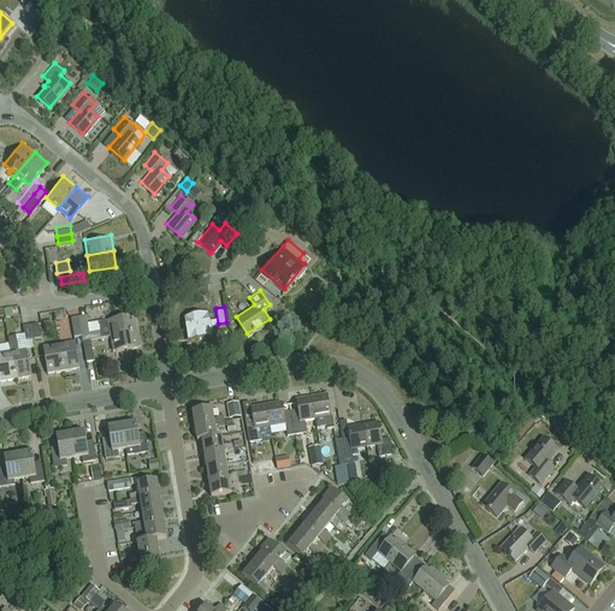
[(212,333),(208,309),(184,313),(188,337),(212,333)]
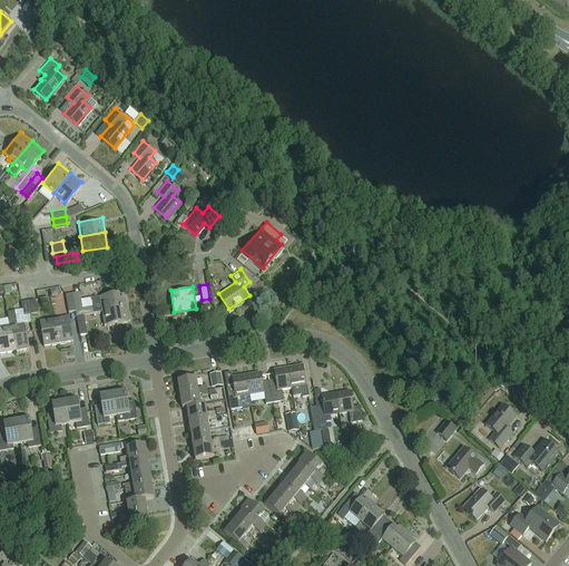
[(91,302),(81,304),(79,290),(72,291),(75,309),(76,313),(101,309),(101,308),(127,304),(125,290),(90,295),(91,302)]
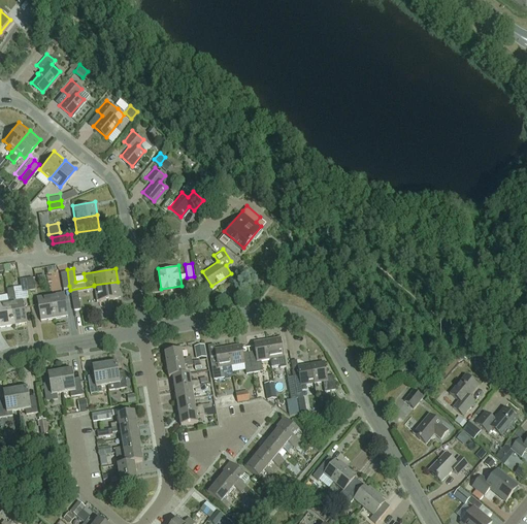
[(69,286),(67,269),(60,270),(62,287),(69,286)]
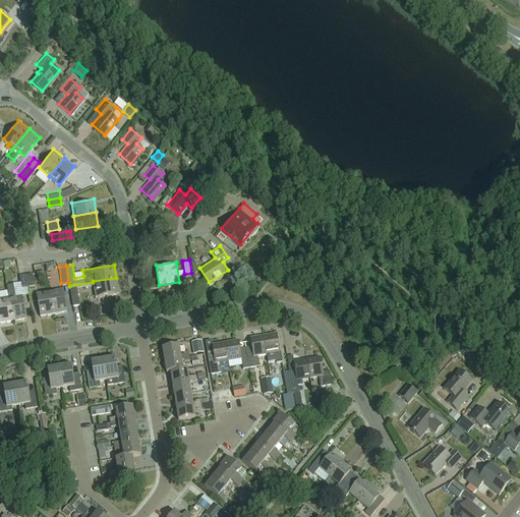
[(24,272),(26,284),(34,282),(32,270),(24,272)]
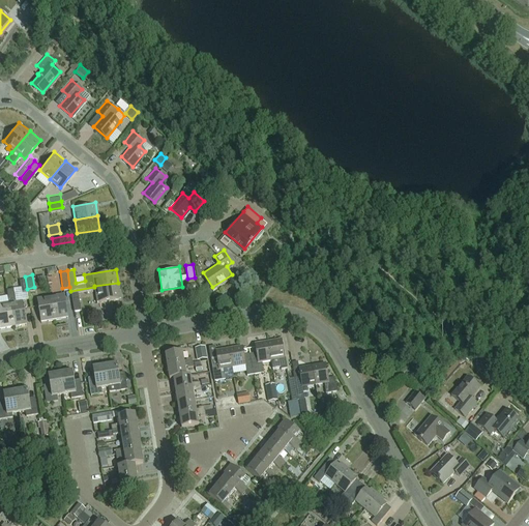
[(120,296),(118,283),(94,286),(94,287),(96,300),(120,296)]
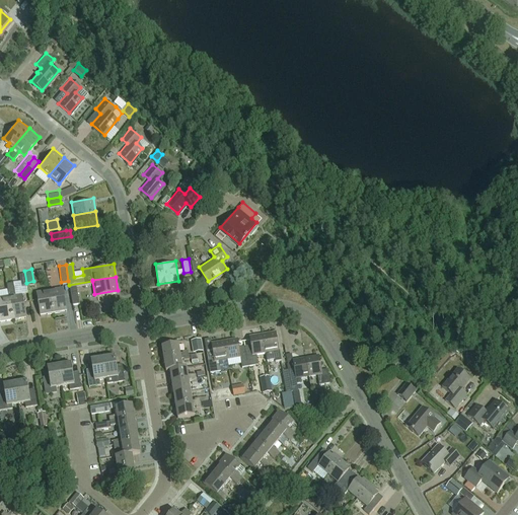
[(11,317),(24,314),(20,291),(14,292),(12,280),(5,281),(7,294),(11,317)]
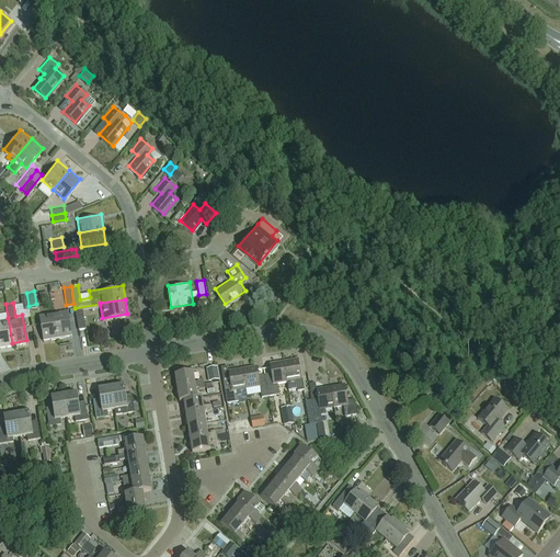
[(56,336),(71,332),(67,308),(58,309),(58,306),(52,307),(52,310),(56,336)]
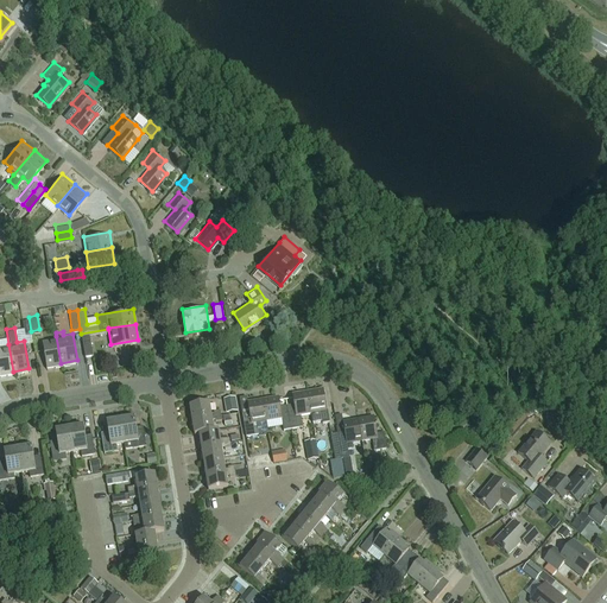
[(45,366),(61,363),(56,336),(42,338),(45,366)]
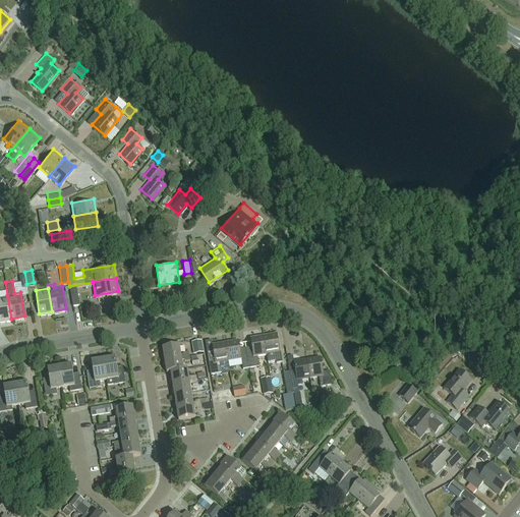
[(71,302),(78,301),(76,289),(69,291),(71,302)]
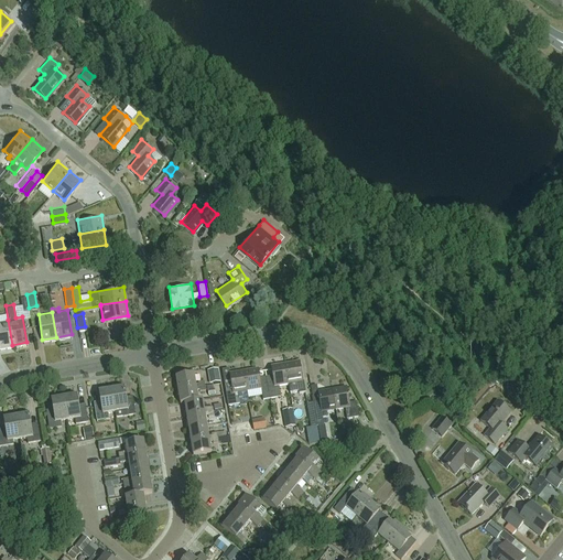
[(0,346),(12,345),(8,320),(0,320),(0,346)]
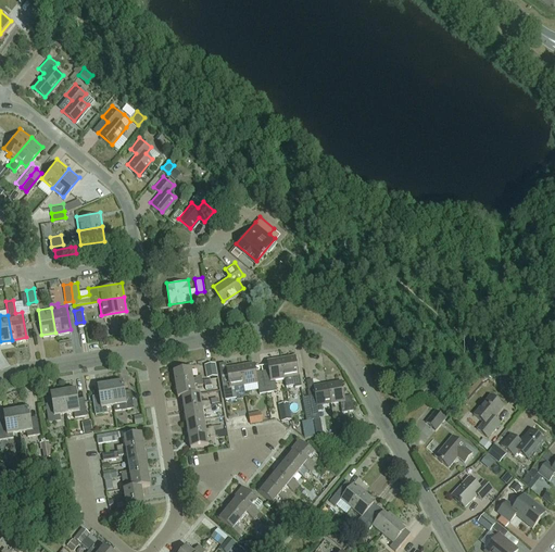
[(281,355),(285,376),(292,374),(293,386),(300,385),(298,373),(294,353),(281,355)]
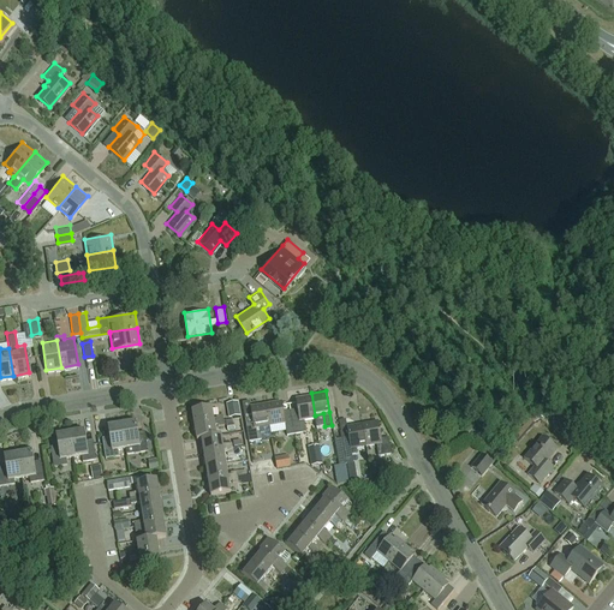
[(303,417),(315,416),(311,393),(296,395),(297,406),(290,407),(293,431),(304,430),(303,417)]
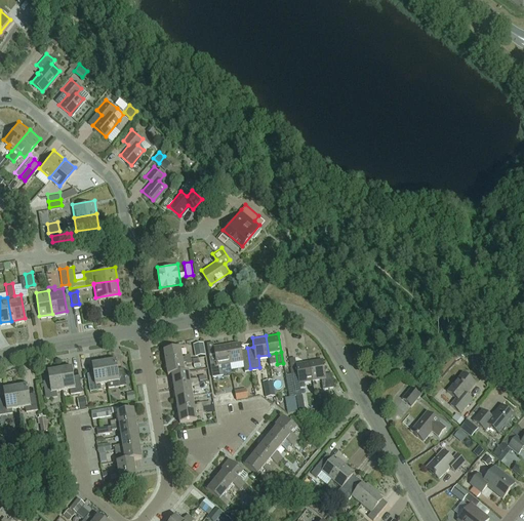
[(239,339),(227,342),(227,343),(230,362),(242,360),(244,369),(250,368),(247,348),(241,349),(239,339)]
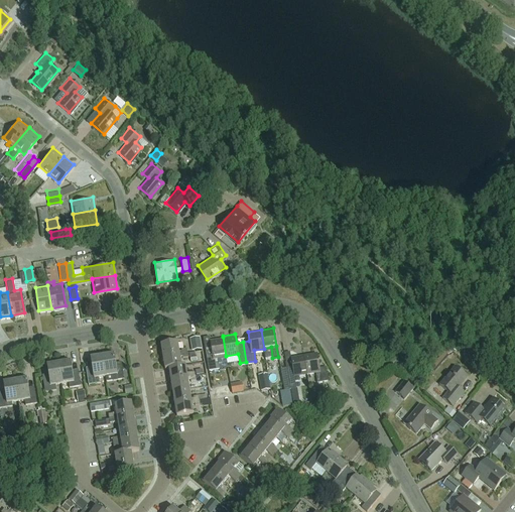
[(201,347),(199,335),(188,336),(190,348),(201,347)]
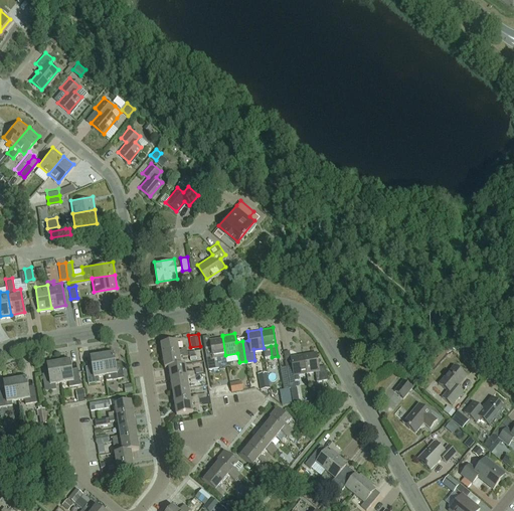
[(225,355),(222,336),(209,338),(210,347),(205,347),(207,357),(208,368),(217,366),(216,361),(220,360),(219,356),(225,355)]
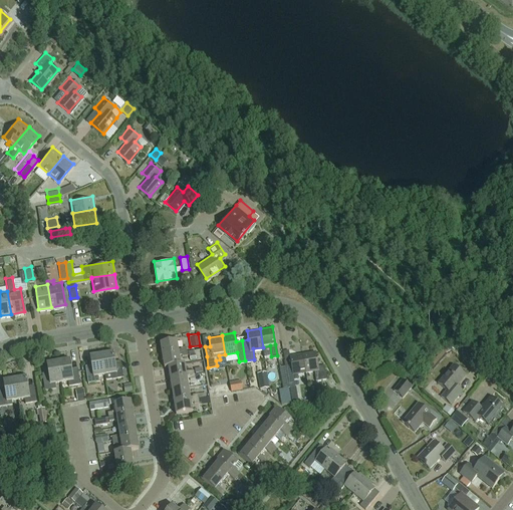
[(162,353),(186,349),(185,344),(178,346),(176,338),(160,340),(162,353)]
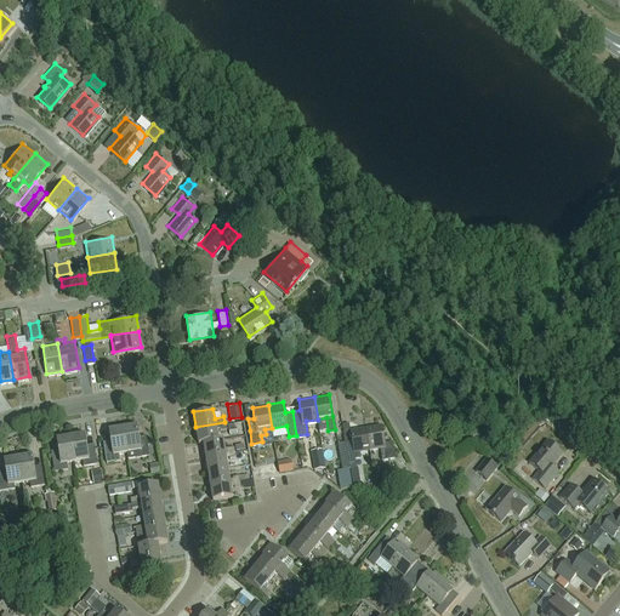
[(523,429),(515,439),(521,444),(538,423),(545,421),(539,415),(524,431),(523,429)]
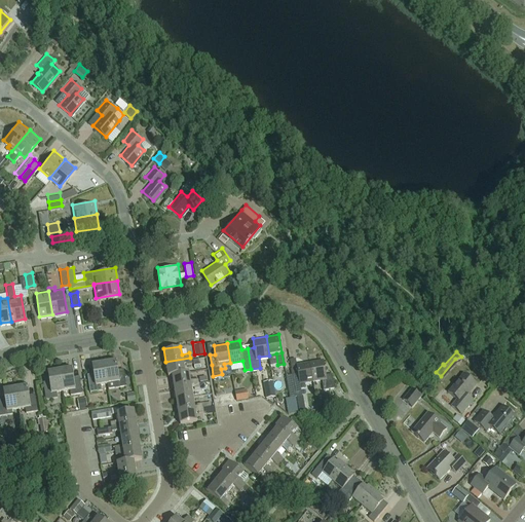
[(117,371),(115,357),(106,359),(106,361),(103,361),(107,381),(108,387),(126,384),(123,370),(117,371)]
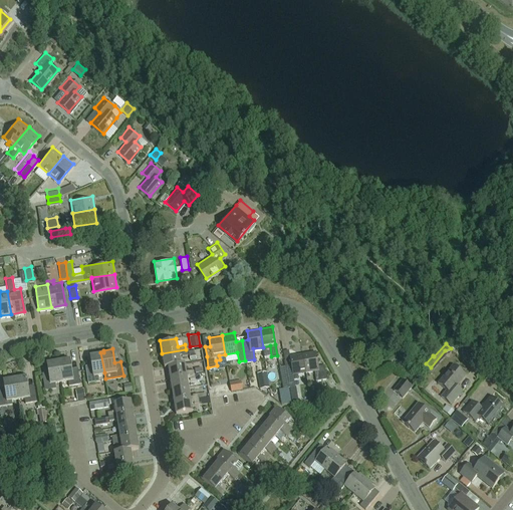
[(180,362),(179,354),(187,353),(186,349),(162,353),(164,364),(166,364),(180,362)]
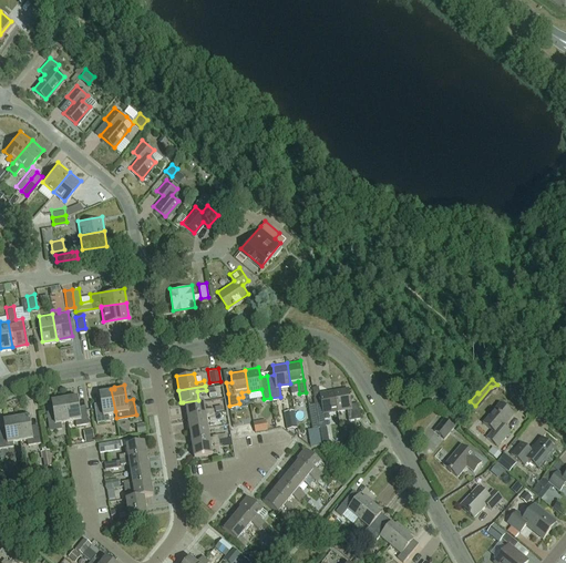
[(348,386),(333,389),(337,409),(346,408),(348,419),(359,417),(357,401),(351,402),(348,386)]
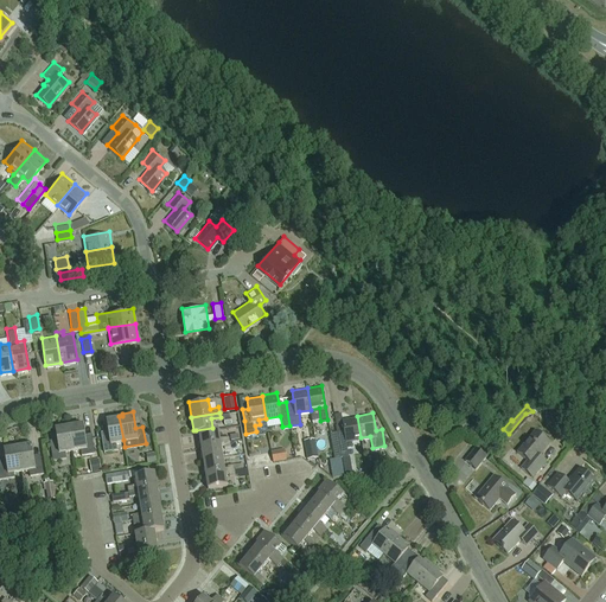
[(123,440),(119,416),(116,416),(116,414),(106,416),(108,431),(101,433),(103,450),(116,448),(116,441),(123,440)]
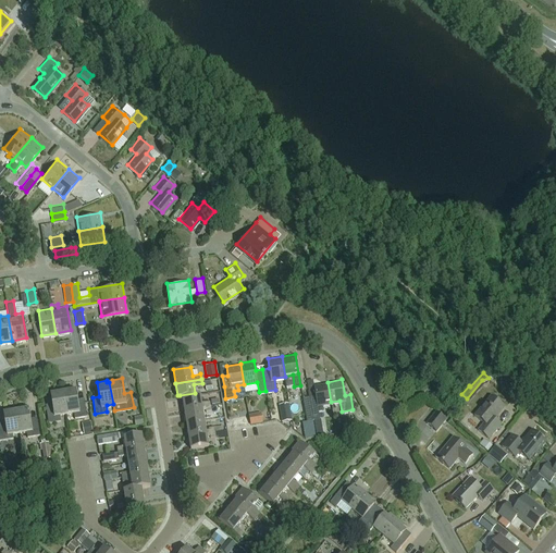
[(314,394),(308,395),(312,418),(319,417),(318,409),(322,408),(322,404),(331,402),(328,382),(313,384),(314,394)]
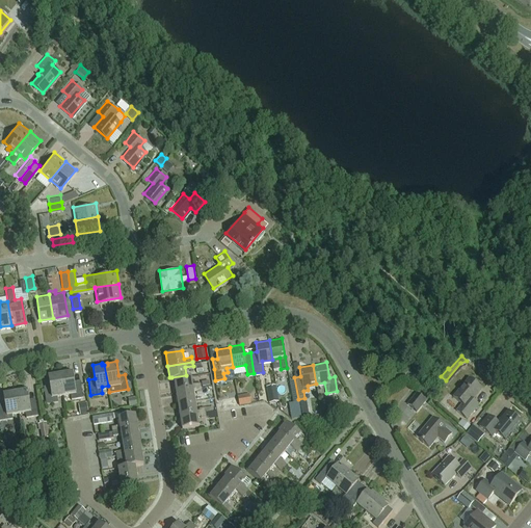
[(71,398),(82,396),(80,381),(74,383),(72,368),(62,370),(62,372),(60,372),(63,393),(70,392),(71,398)]
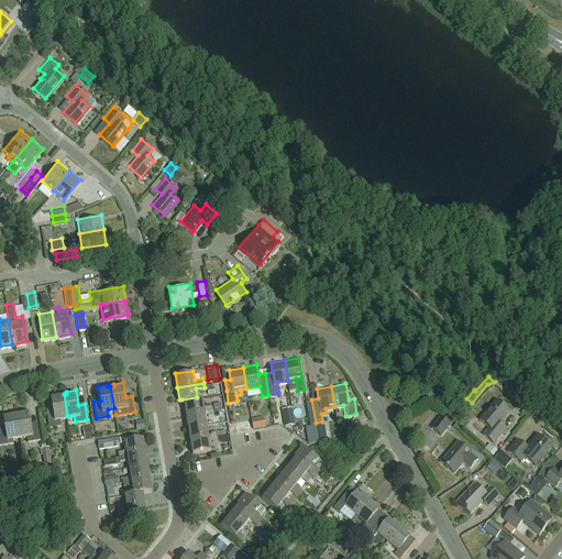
[(67,416),(64,394),(61,395),(61,393),(51,394),(53,408),(46,409),(48,425),(61,424),(59,418),(67,416)]
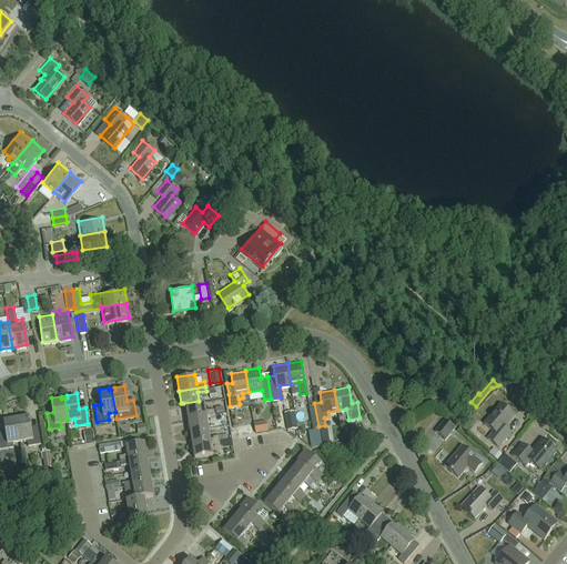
[(199,401),(185,403),(186,416),(214,412),(213,406),(204,409),(203,400),(199,401)]
